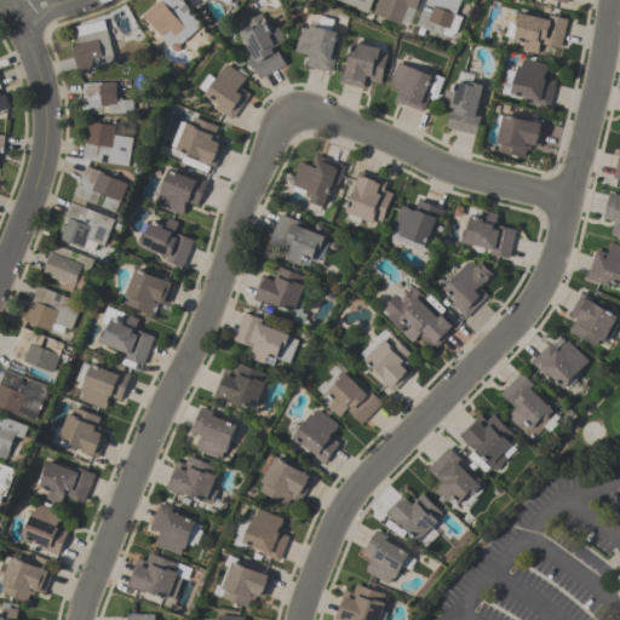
[(144,15),(159,0),(182,0),(204,23),(181,45),(178,42),(176,42),(171,46),(162,36),(164,35),(144,15)]
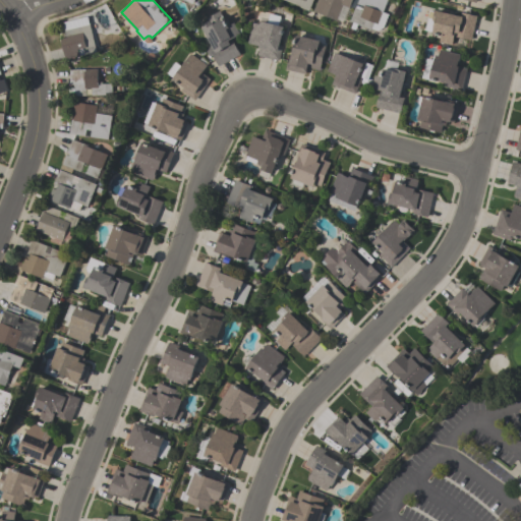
[(313,0),(309,11),(300,7),(300,6),(284,0),(313,0)]
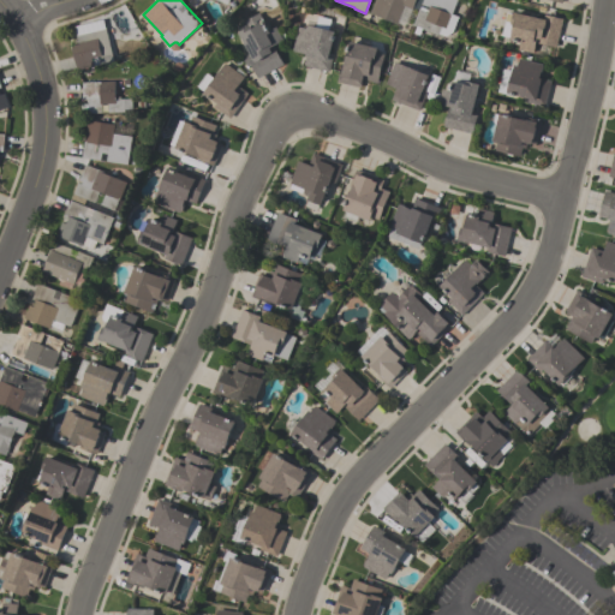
[(370,13),(375,0),(422,0),(419,11),(413,9),(412,10),(405,6),(398,24),(370,13)]
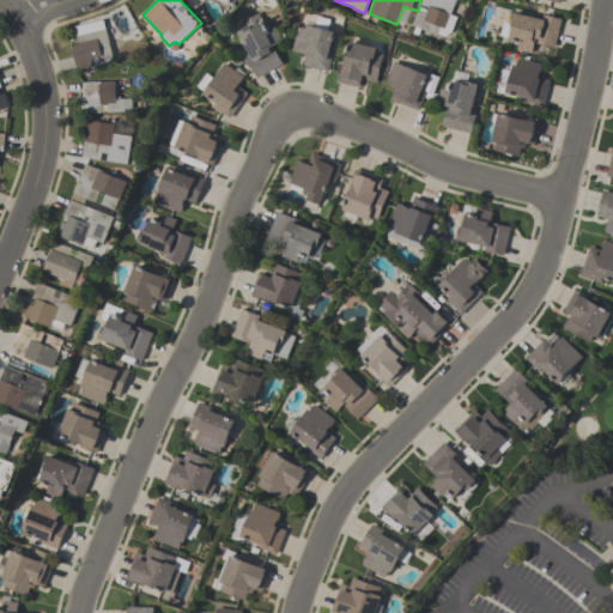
[(412,25),(422,0),(456,0),(450,14),(457,17),(451,34),(444,37),(437,35),(422,29),(419,36),(413,34),(416,26),(412,25)]
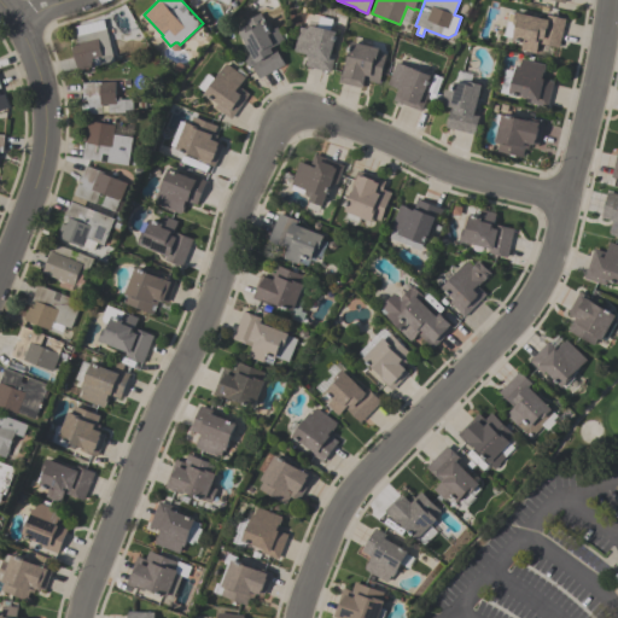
[(260,79),(252,65),(249,66),(244,57),(251,52),(238,30),(246,25),(244,22),(261,12),(270,30),(277,28),(285,41),(272,48),(275,47),(285,64),(260,79)]
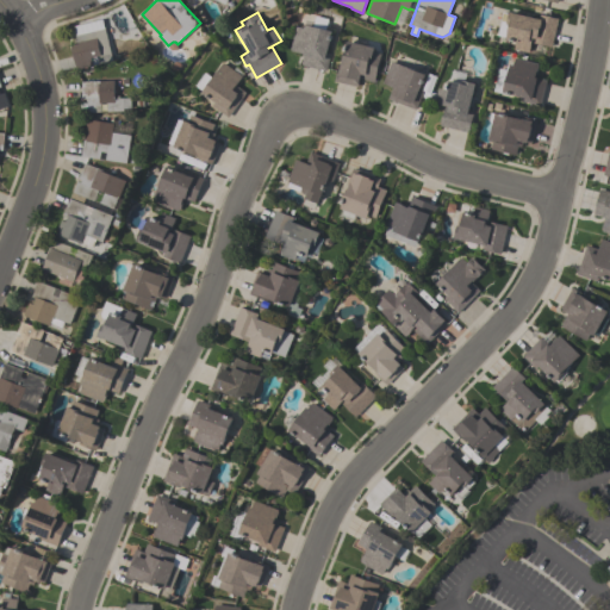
[(552,47),(533,43),(534,38),(533,38),(529,53),(514,49),(516,42),(506,39),(506,38),(497,36),(500,22),(506,23),(509,12),(539,19),(540,14),(558,19),(552,47)]
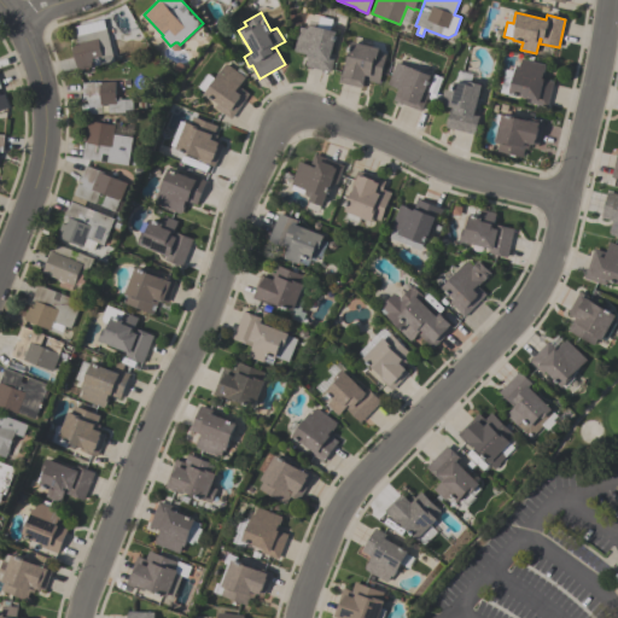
[(115,60),(79,70),(71,45),(79,44),(77,35),(79,35),(76,27),(104,19),(115,60)]
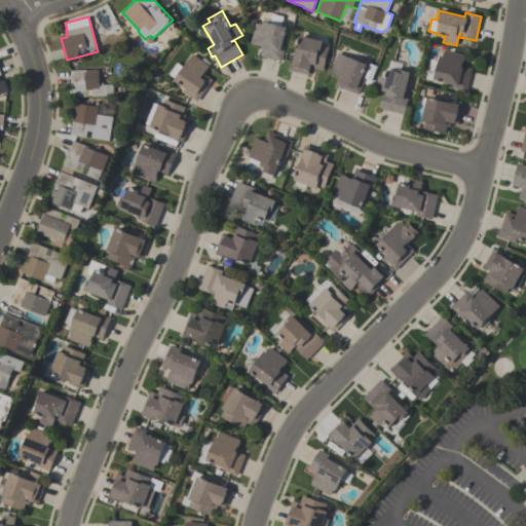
[(287,28),(282,45),(286,46),(282,62),(260,57),(262,47),(250,44),(256,23),(261,25),(262,22),(287,28)]
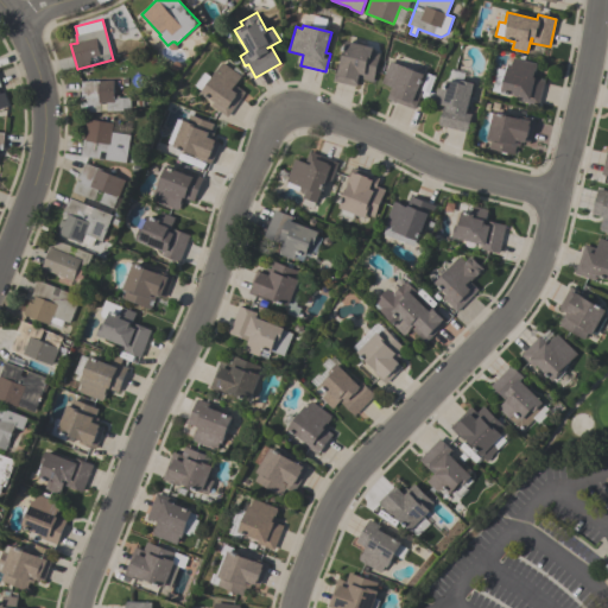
[(334,82),(337,64),(341,65),(346,42),(374,48),(373,52),(380,54),(374,82),(359,80),(358,87),(334,82)]
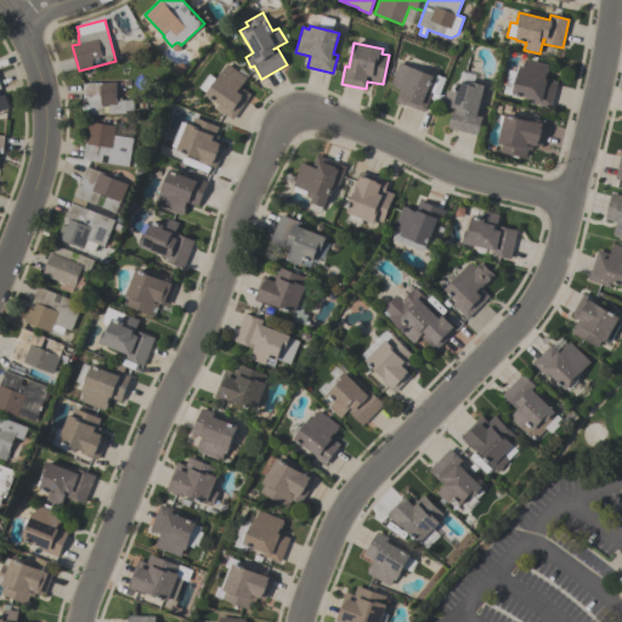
[(524,67),(526,60),(549,64),(547,79),(558,82),(552,108),(533,103),(535,100),(513,95),(520,66),(524,67)]
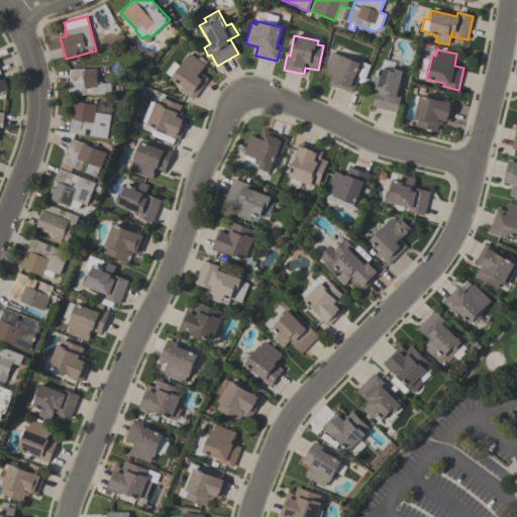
[(194,100),(180,90),(183,86),(172,79),(173,78),(166,73),(174,62),(180,67),(189,53),(206,65),(201,73),(209,79),(194,100)]
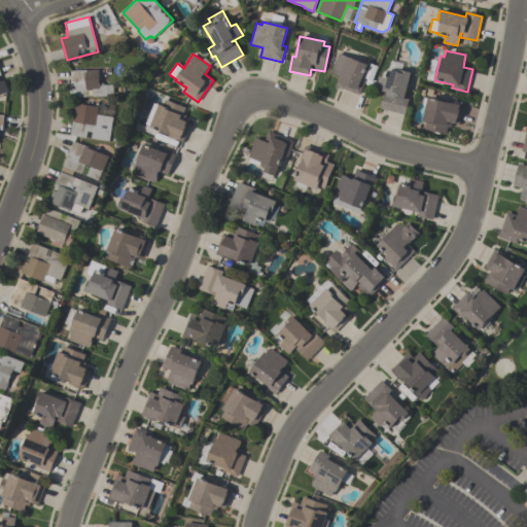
[(330,72),(338,54),(369,65),(363,78),(365,79),(359,95),(335,85),(339,75),(330,72)]
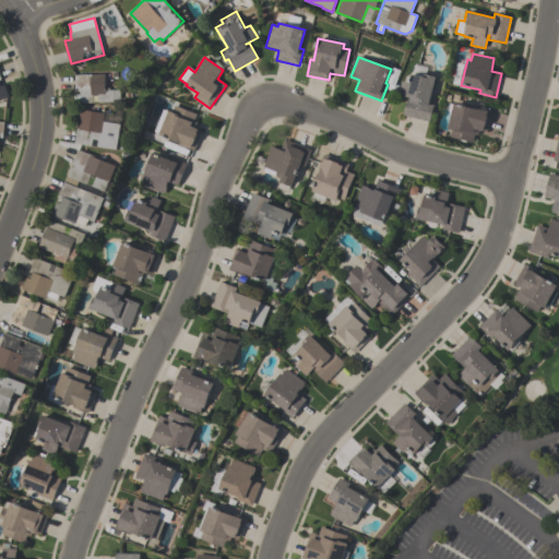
[(75,74),(105,74),(106,91),(120,90),(121,102),(98,103),(98,95),(93,95),(93,103),(74,103),(74,94),(79,94),(79,91),(75,91),(75,74)]
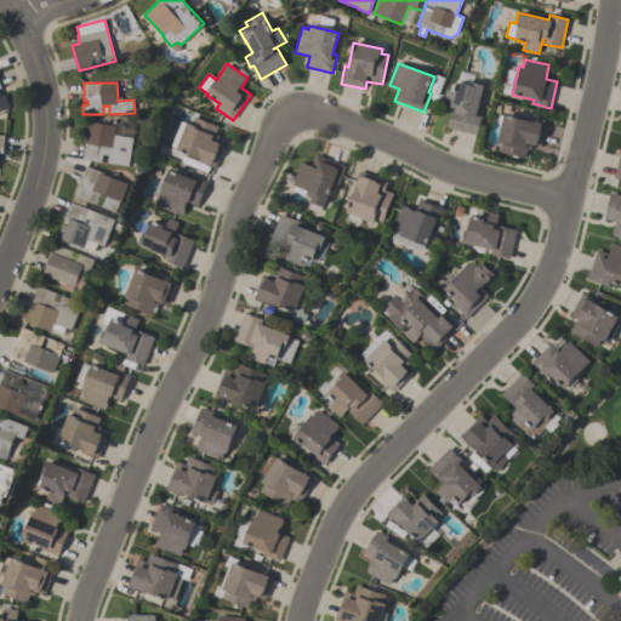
[(449,129),(453,108),(443,106),(446,90),(455,92),(456,83),(472,85),(472,83),(484,85),(478,115),(482,117),(478,136),(449,129)]
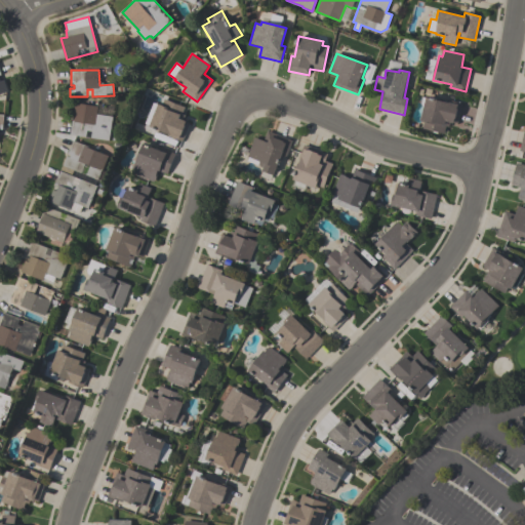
[(8,91),(0,94),(0,71),(1,75),(0,75),(0,81),(3,80),(8,91)]
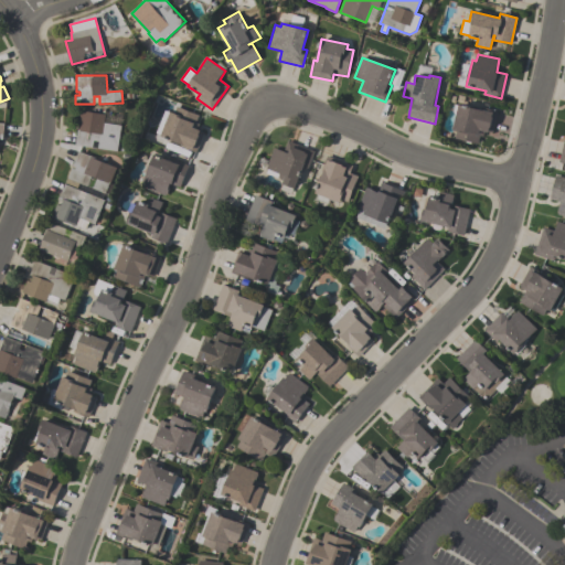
[(492,134),(486,131),(483,137),(480,136),(479,144),(455,138),(457,131),(454,130),(454,129),(451,129),(455,115),(454,112),(455,105),(459,106),(459,105),(481,110),(481,107),(498,112),(492,134)]
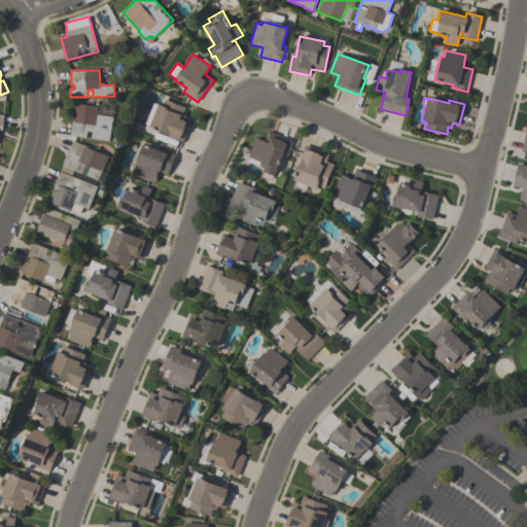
[(186,107),(183,114),(186,115),(184,120),(187,121),(187,123),(190,124),(183,142),(168,136),(169,134),(150,127),(150,126),(145,124),(153,103),(159,105),(159,104),(163,105),(165,99),(186,107)]
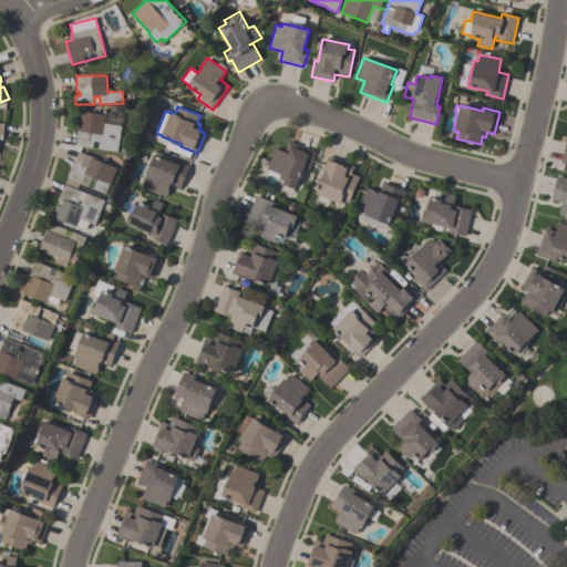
[(117,152),(99,148),(100,142),(94,141),(93,148),(75,145),(81,111),(106,115),(105,123),(122,125),(117,152)]
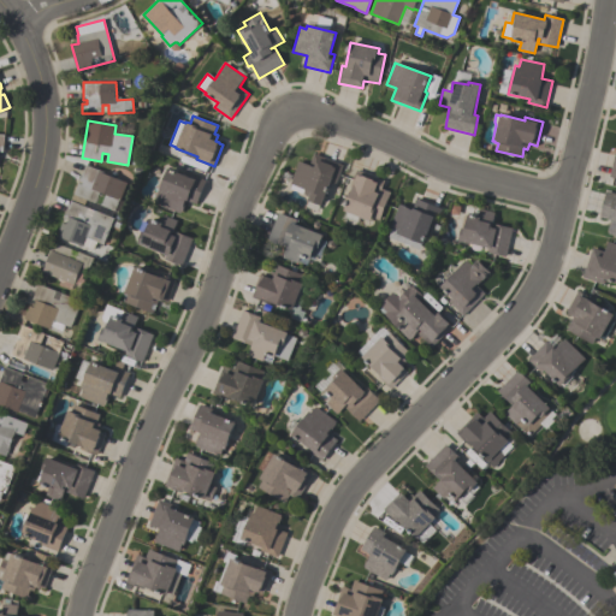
[(298,161),(309,166),(314,154),(343,166),(336,184),(331,183),(321,206),(308,201),(309,197),(306,196),(304,195),(303,194),(304,190),(290,184),(298,161)]
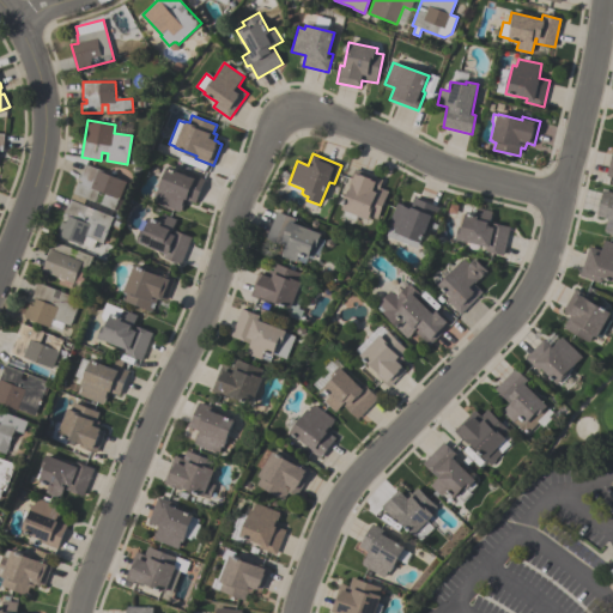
[(114,210),(101,205),(104,194),(99,192),(95,202),(73,194),(78,182),(82,184),(83,181),(79,180),(85,164),(103,171),(103,173),(127,182),(120,199),(119,199),(114,210)]
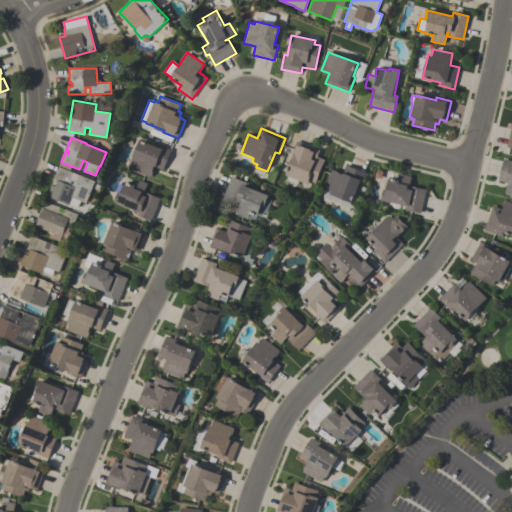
[(150,178),(130,170),(132,163),(131,163),(136,151),(132,149),(135,140),(139,142),(140,140),(161,149),(162,146),(171,150),(164,170),(155,166),(150,178)]
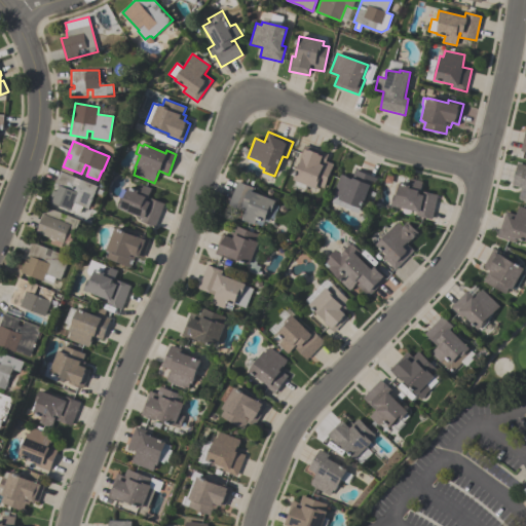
[(316,189),(293,180),(296,173),(295,173),(298,163),(300,164),(302,160),(299,159),(305,145),(329,154),(326,161),(333,164),(324,188),(317,186),(316,189)]
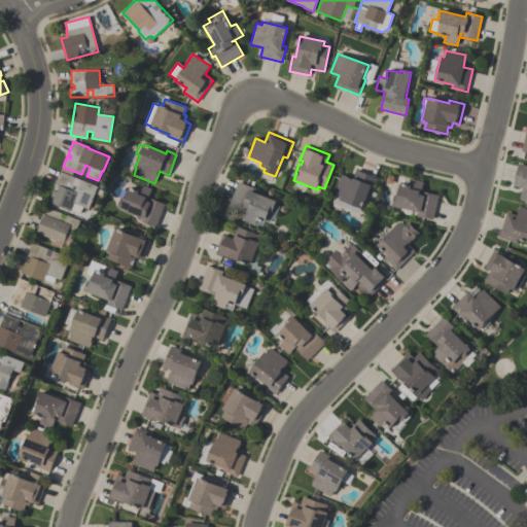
[(526,202),(520,201),(521,199),(520,199),(522,191),(523,191),(523,188),(514,186),(519,164),(526,165),(526,202)]
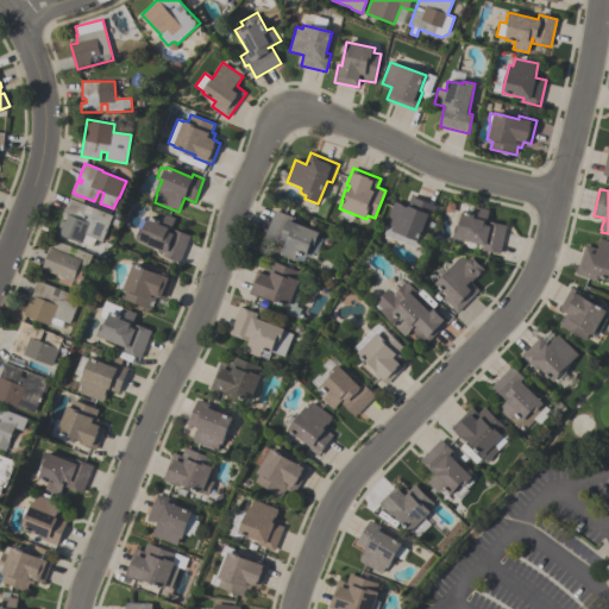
[(385,225),(395,202),(396,203),(396,202),(406,206),(406,207),(408,208),(412,198),(435,207),(429,223),(427,221),(419,242),(418,242),(414,248),(383,236),(388,226),(385,225)]
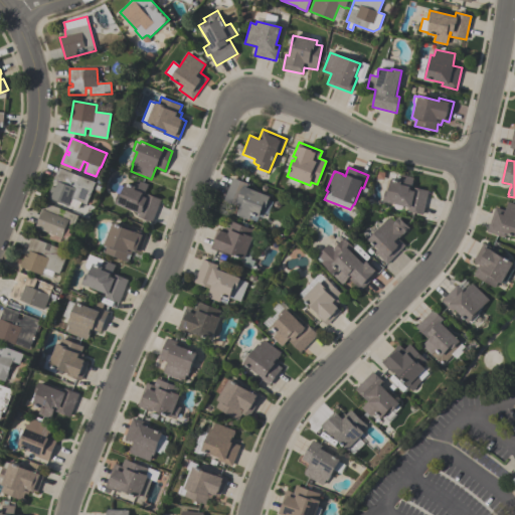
[(47,197),(52,186),(55,187),(57,182),(54,181),(59,168),(74,174),(71,180),(76,182),(78,176),(96,182),(87,204),(71,198),(69,206),(47,197)]
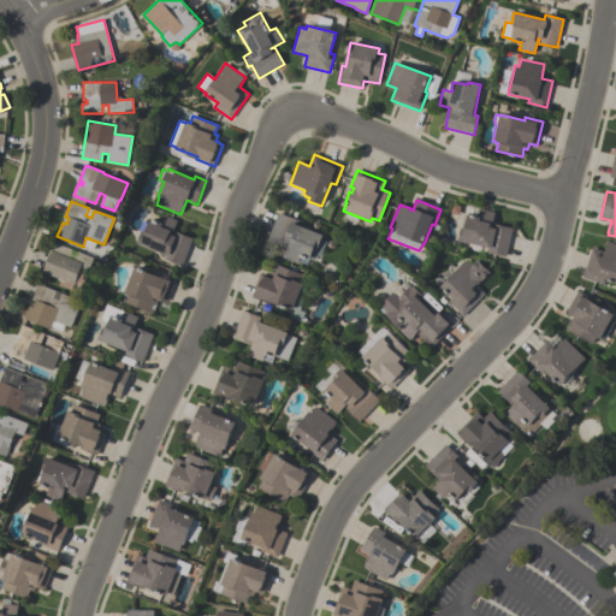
[(505,258),(487,253),(489,248),(458,241),(462,227),(466,229),(469,214),(473,215),(474,208),(496,213),(492,227),(492,229),(493,224),(513,229),(505,258)]
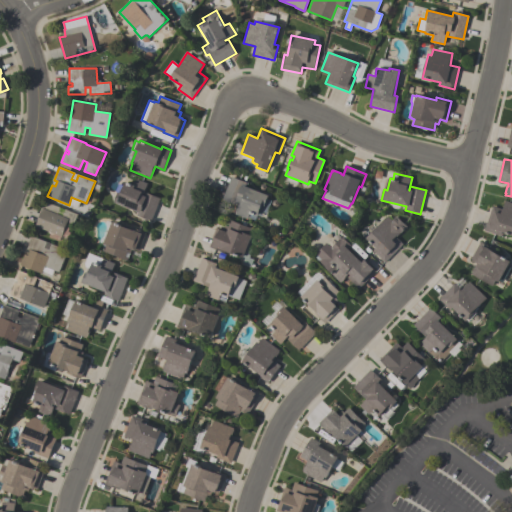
[(234,214),(237,206),(222,200),(231,177),(246,183),(245,186),(268,195),(264,206),(262,205),(257,217),(249,213),(247,219),(234,214)]
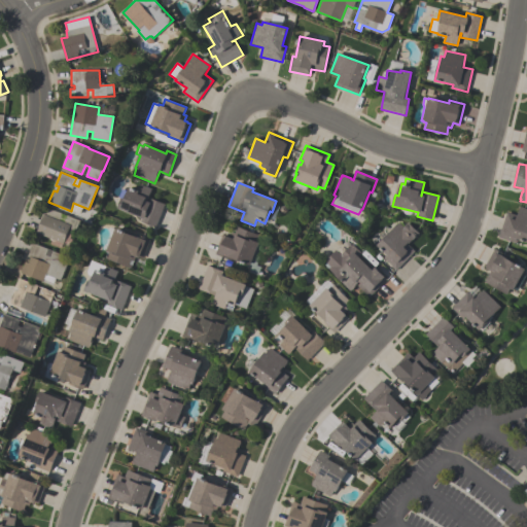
[(152,188),(149,198),(165,204),(155,227),(141,221),(142,218),(118,209),(123,198),(125,199),(130,187),(137,189),(140,184),(152,188)]
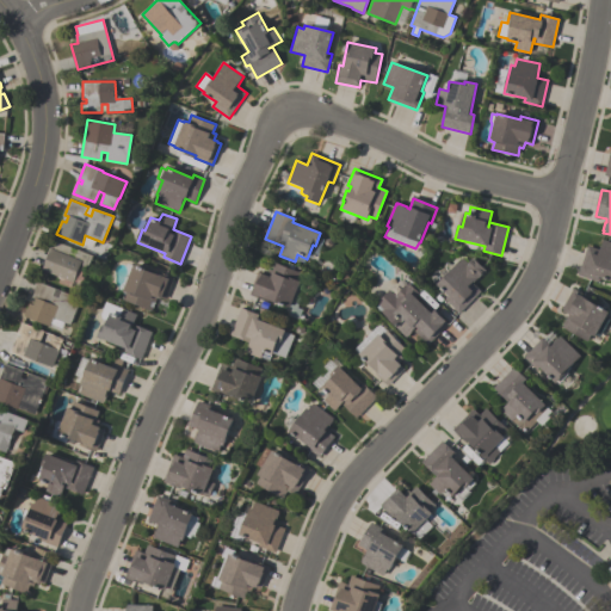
[(92,255),(88,267),(80,265),(74,283),(43,271),(49,253),(48,252),(53,240),(72,248),(69,255),(74,258),(78,250),(92,255)]
